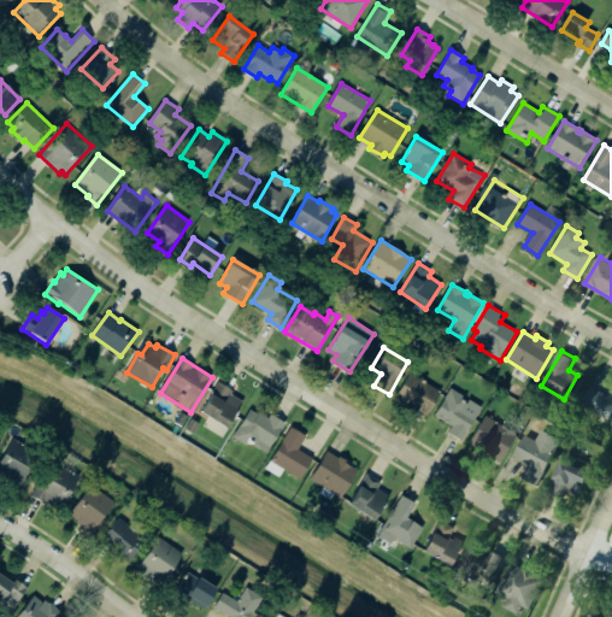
[(121,370),(131,377),(123,391),(112,383),(121,370)]
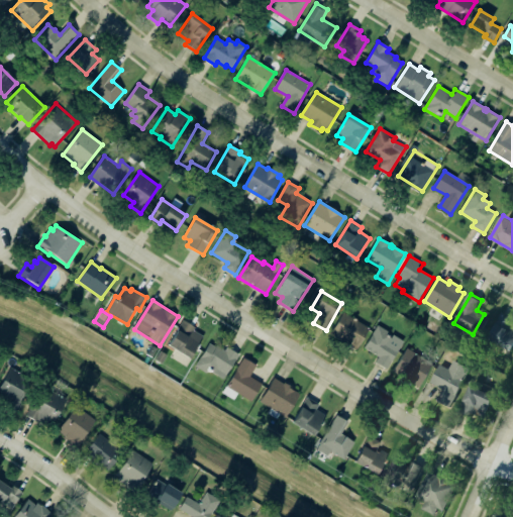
[(504,311),(512,316),(512,324),(511,326),(512,327),(512,348),(490,337),(504,311)]
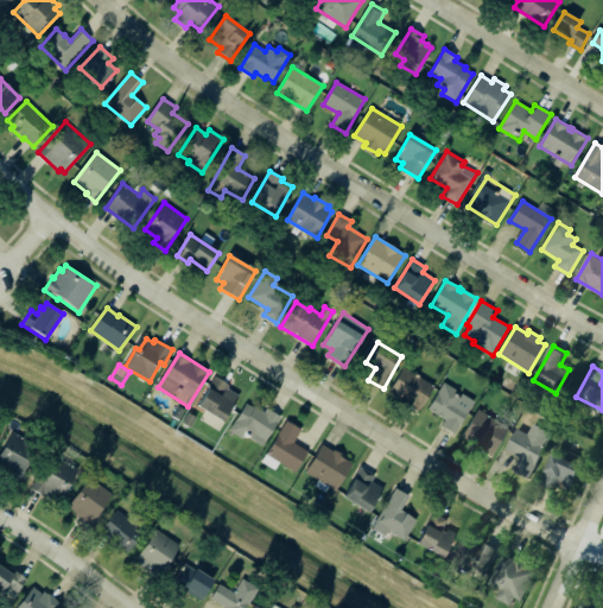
[(405,367),(435,386),(419,412),(388,393),(405,367)]
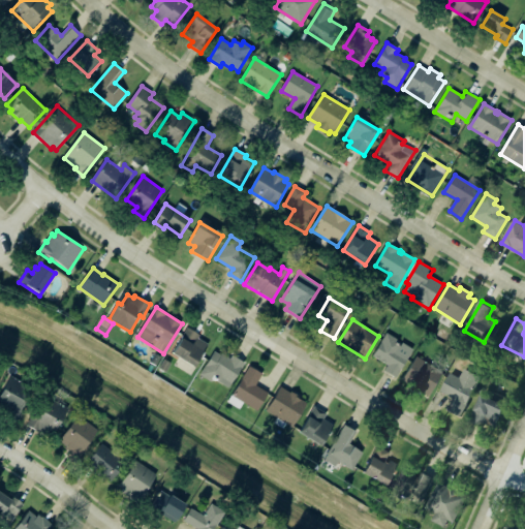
[(189,328),(201,335),(199,338),(209,344),(194,368),(173,353),(189,328)]
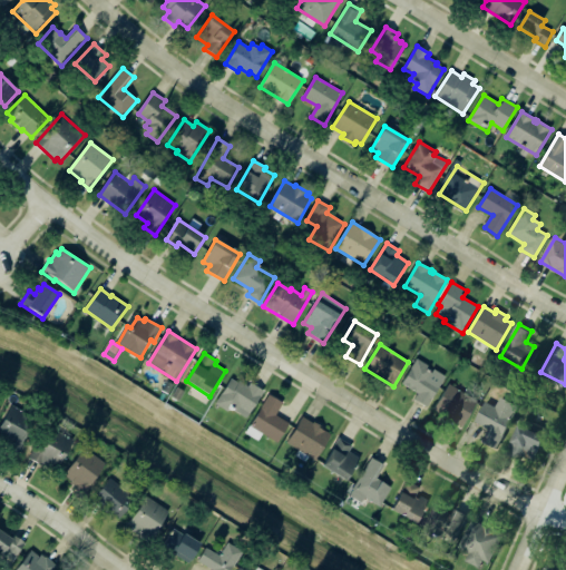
[(417,357),(429,365),(426,370),(432,374),(435,370),(446,376),(427,408),(415,400),(419,394),(402,383),(417,357)]
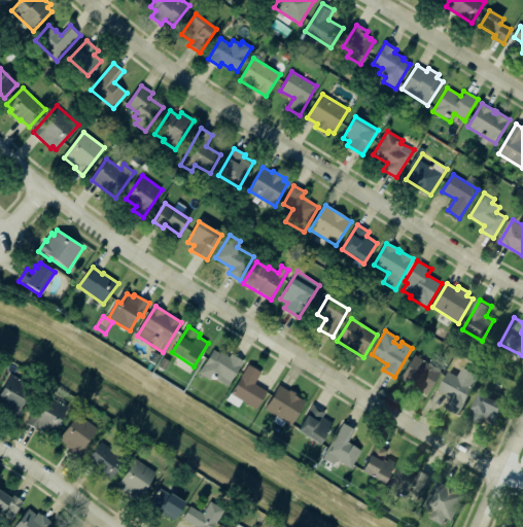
[(200,373),(214,349),(221,353),(221,352),(231,357),(233,354),(244,361),(230,386),(213,376),(211,380),(200,373)]
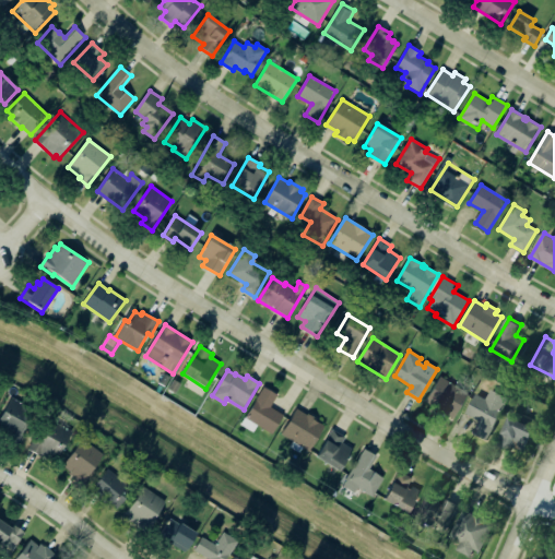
[(166,373),(172,378),(166,387),(160,383),(166,373)]
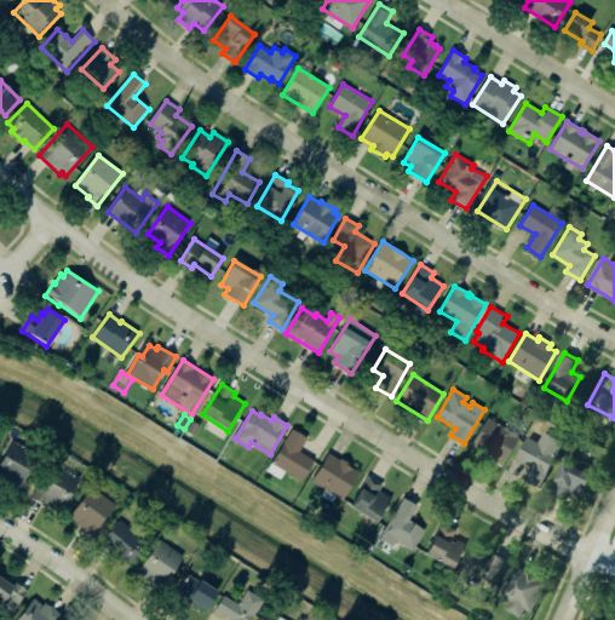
[(489,417),(519,436),(503,464),(472,445),(489,417)]
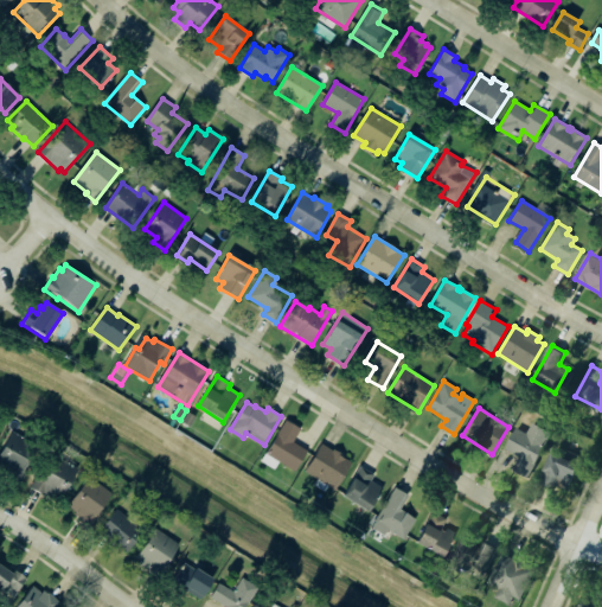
[(190,413),(197,417),(191,427),(183,422),(190,413)]
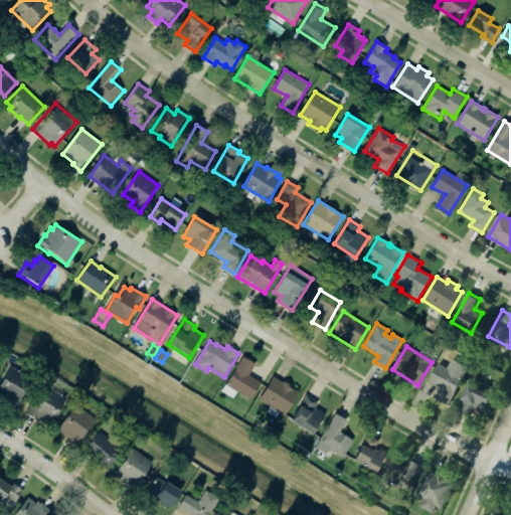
[(244,357),(256,364),(249,375),(262,382),(251,399),(227,385),(244,357)]
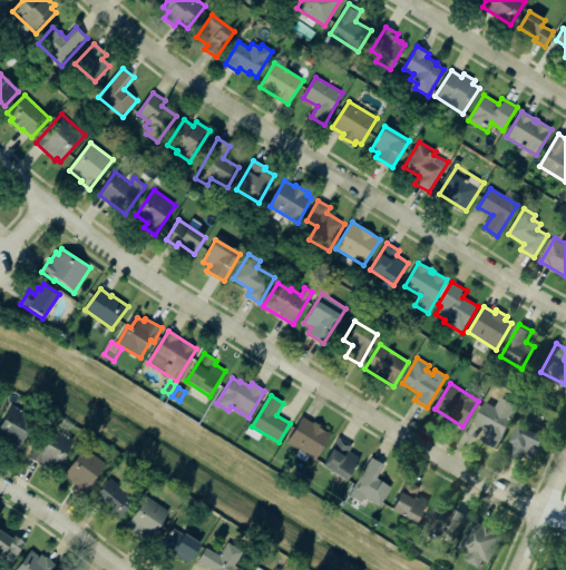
[(497,405),(501,396),(520,406),(498,449),(484,441),(490,428),(476,420),(487,401),(497,405)]
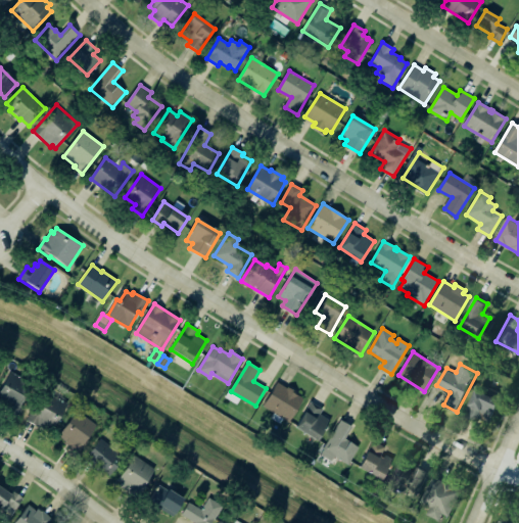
[(0,402),(18,413),(35,385),(12,372),(0,393),(0,402)]
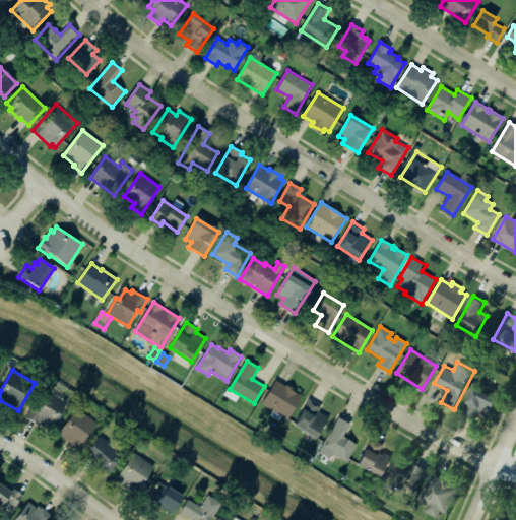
[(276,380),(286,386),(286,385),(298,391),(297,392),(302,395),(287,419),(262,404),(276,380)]
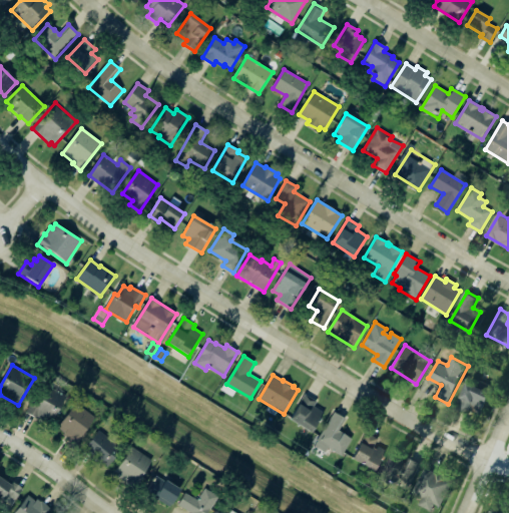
[(470,375),(494,386),(484,410),(475,407),(471,414),(456,408),(470,375)]
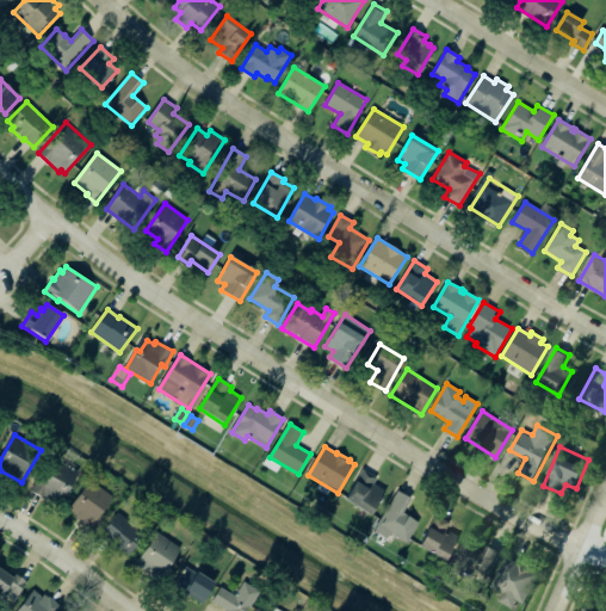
[(80,469),(51,458),(38,494),(66,505),(80,469)]
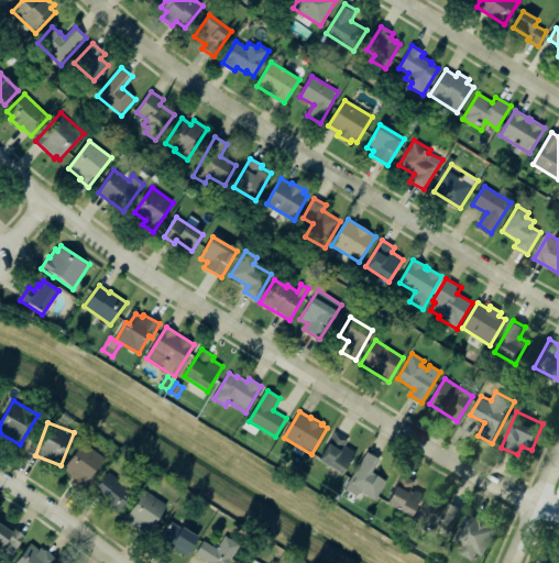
[(336,432),(348,440),(344,445),(355,452),(341,474),(319,461),(336,432)]
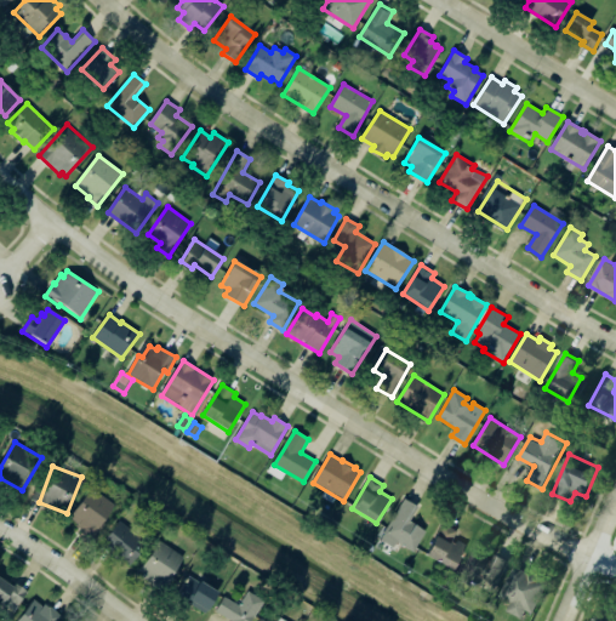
[(119,505),(92,488),(70,522),(97,537),(119,505)]
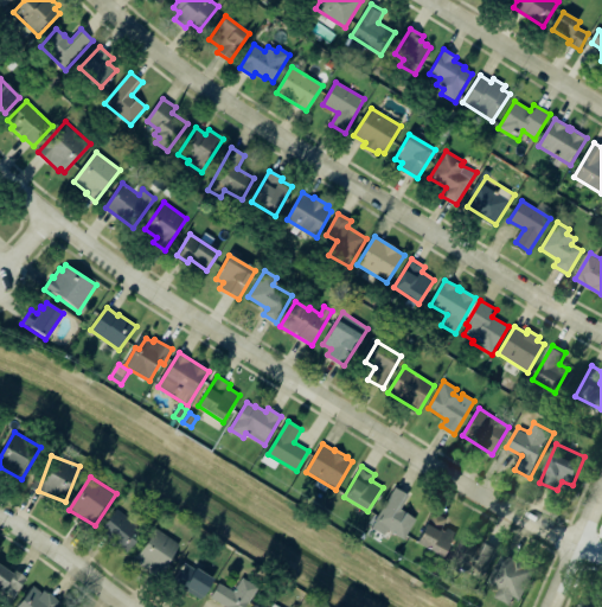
[(396,489),(376,522),(377,522),(373,528),(385,535),(389,529),(405,538),(417,519),(401,510),(409,496),(396,489)]
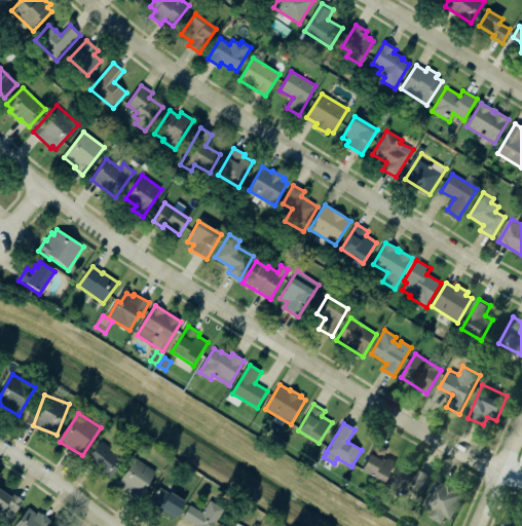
[(112,479),(126,458),(103,441),(87,461),(112,479)]
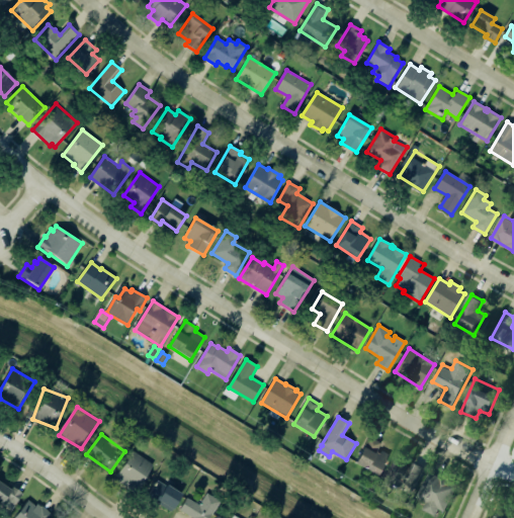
[(370,436),(355,463),(377,476),(390,454),(382,451),(381,454),(378,452),(383,443),(370,436)]
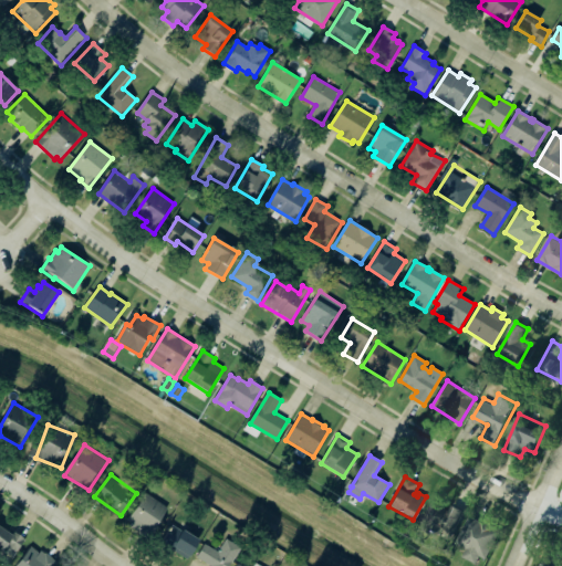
[(170,507),(147,493),(128,524),(152,537),(170,507)]
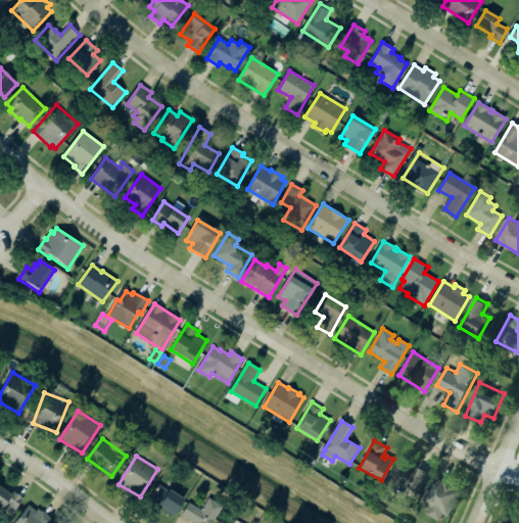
[(430,472),(419,493),(411,488),(408,493),(392,485),(404,465),(415,471),(418,466),(430,472)]
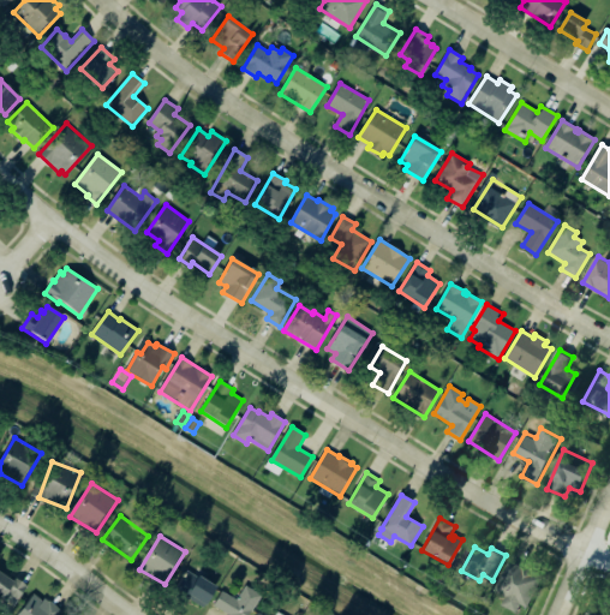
[(524,567),(524,565),(542,574),(540,575),(544,577),(530,607),(522,603),(518,611),(503,604),(508,596),(496,590),(510,561),(524,567)]
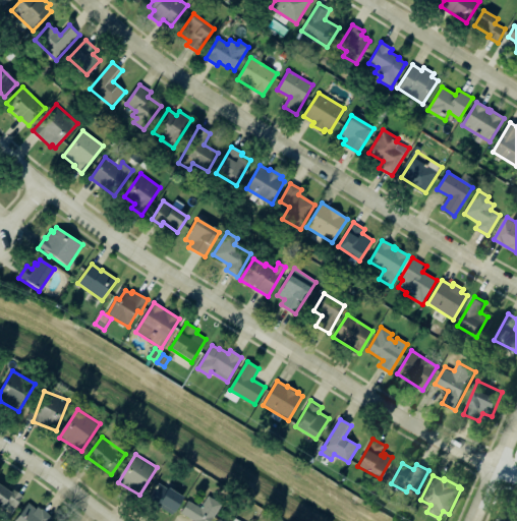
[(0,482),(0,507),(11,517),(26,497),(17,490),(14,494),(0,482)]
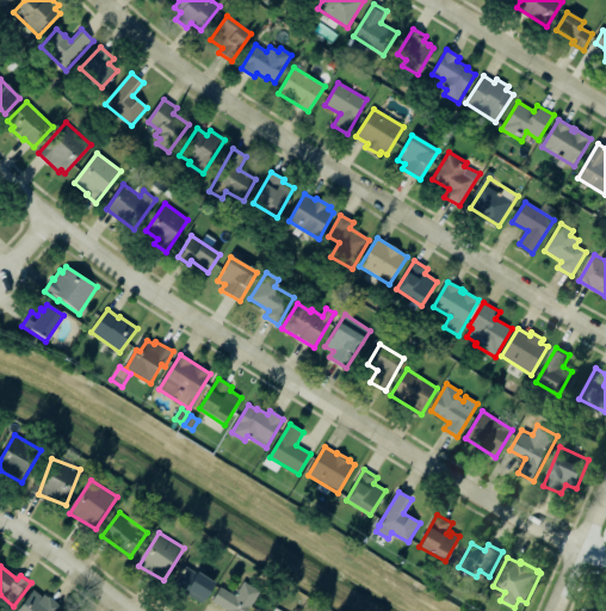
[(218,582),(189,566),(177,587),(206,604),(218,582)]
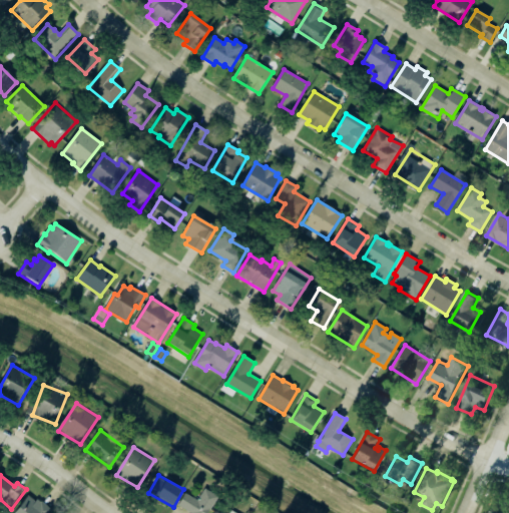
[(192,512),(209,512),(219,495),(207,489),(201,500),(187,493),(180,506),(193,512),(192,512)]
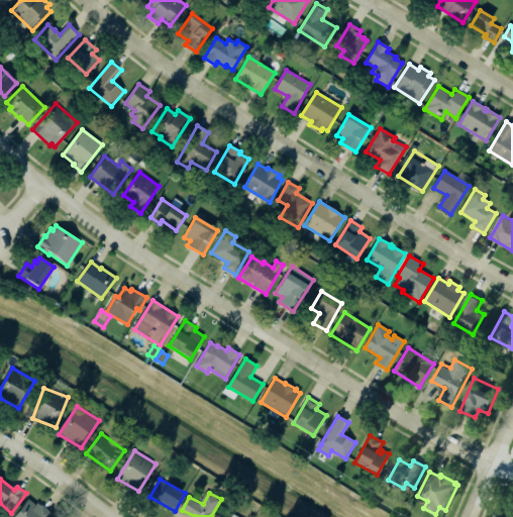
[(52,516),(54,515),(34,498),(15,516),(52,516)]
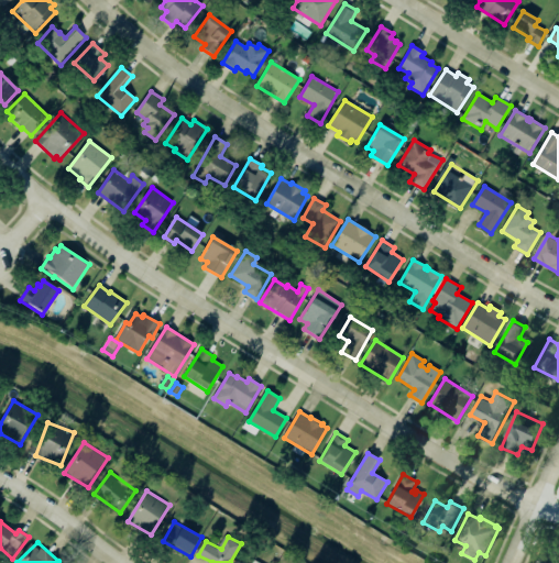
[(558,562),(539,562),(537,562),(546,548),(558,554),(558,562)]
